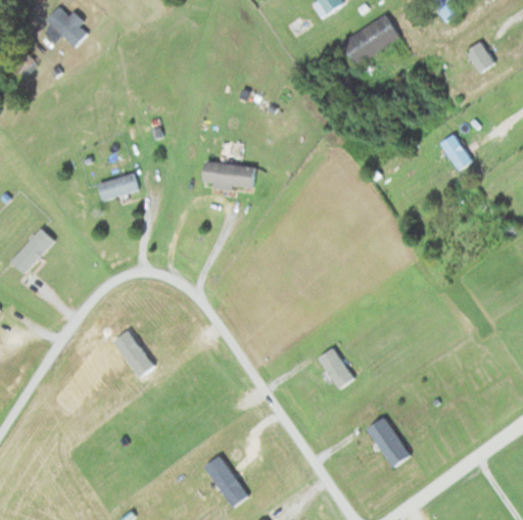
[(314,6),(322,19),(344,6),(340,0),(318,0),(319,2),(314,6)]
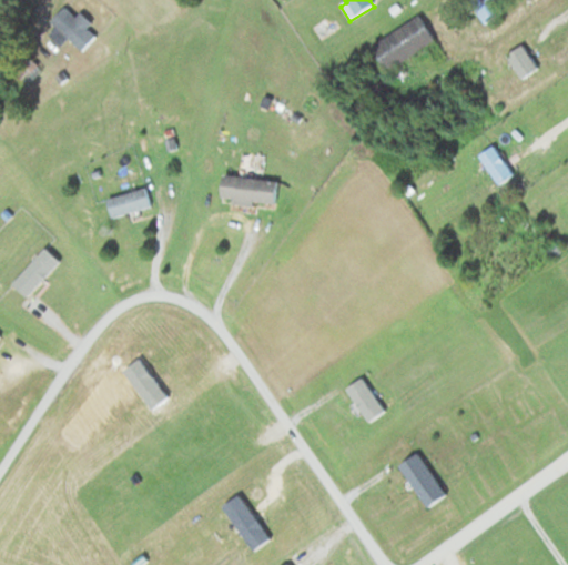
[(466,0),(485,27),(505,13),(495,0),(466,0)]
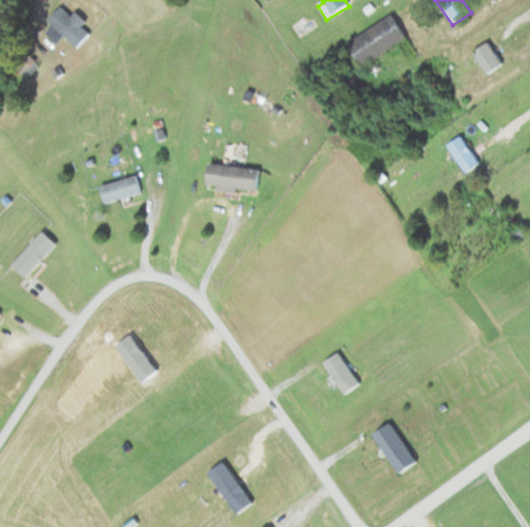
[(406,40),(392,17),(346,45),(360,68),(406,40)]
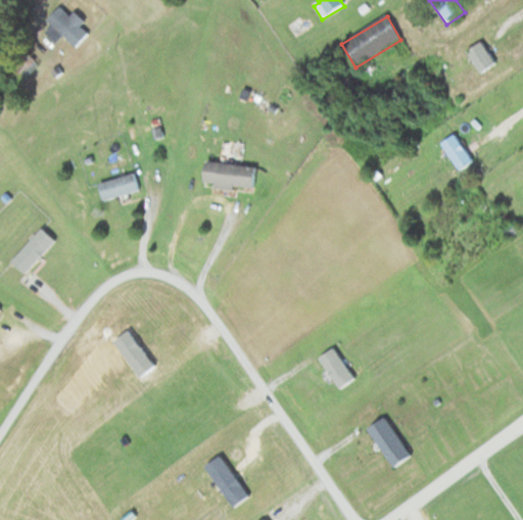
[(467,47),(490,77),(503,66),(479,38),(467,47)]
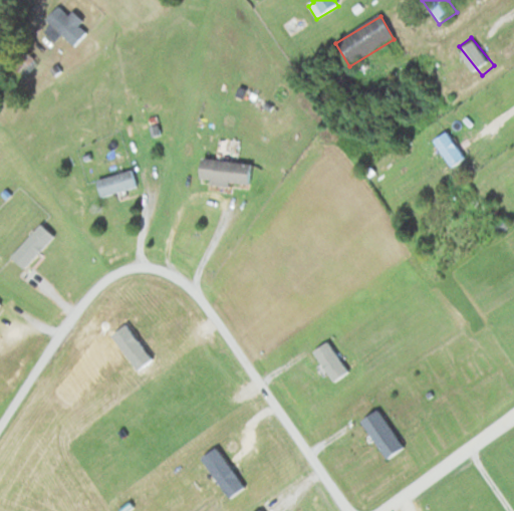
[(248,184),(250,166),(204,160),(202,179),(248,184)]
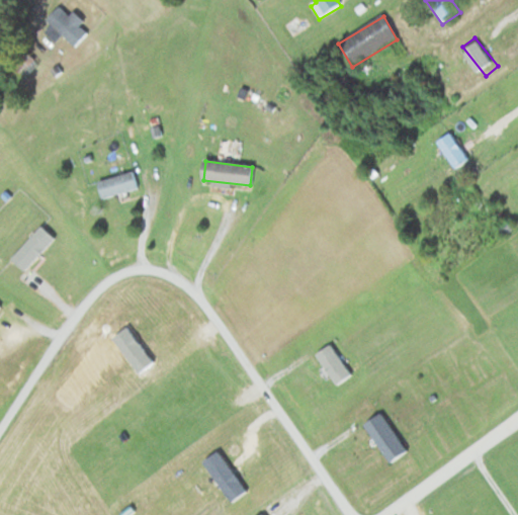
[(101,198),(137,190),(133,172),(97,180),(101,198)]
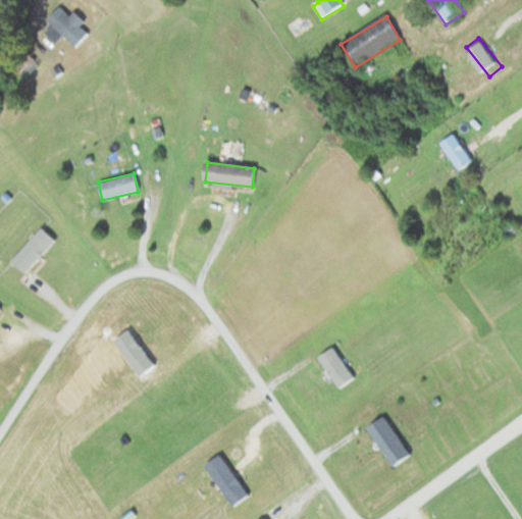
[(509,238),(516,231),(510,223),(503,229),(509,238)]
